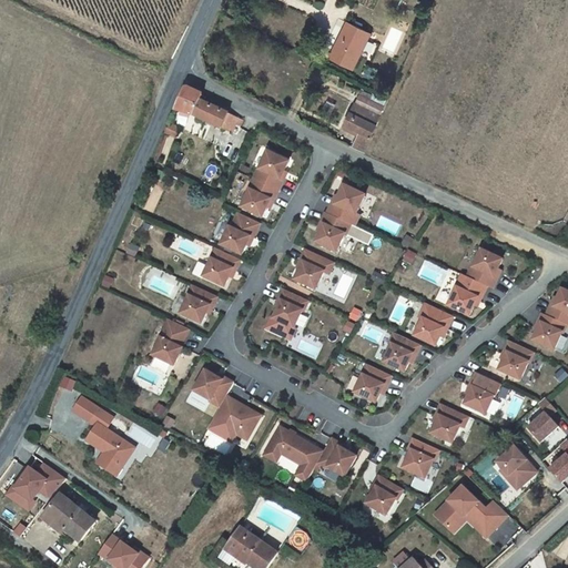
[(331,68),(347,30),(324,19),(306,57),(331,68)]
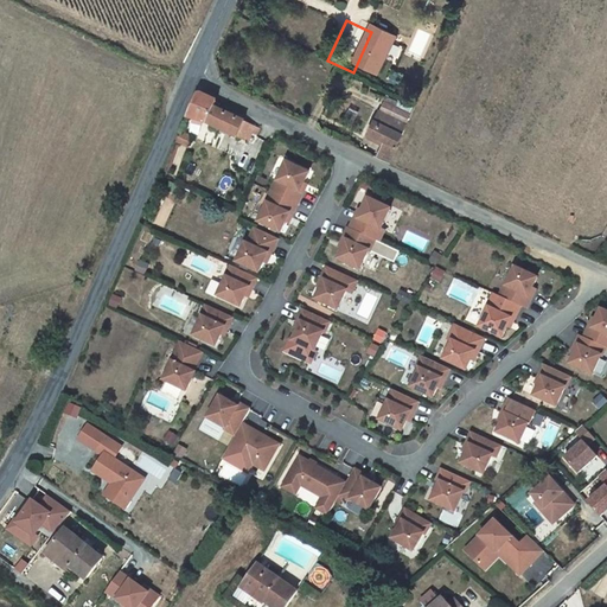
[(206,122),(238,138),(238,136),(246,121),(215,107),(217,101),(203,95),(202,94),(202,95),(199,95),(198,95),(198,96),(189,117),(195,119),(203,121),(206,122)]
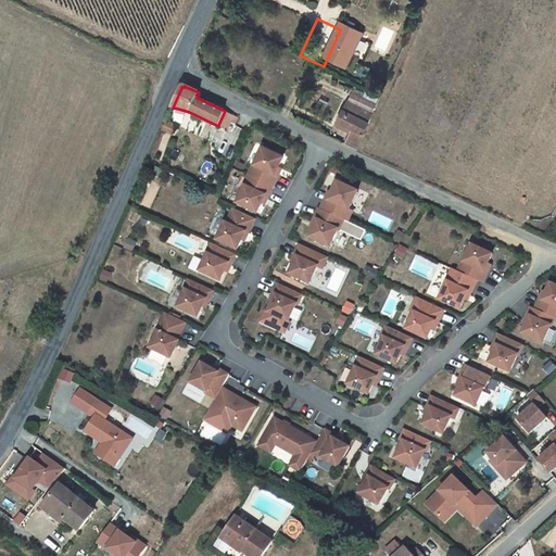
[(329,140),(336,142),(355,99),(329,86),(313,121),(327,126),(321,137),(329,140)]
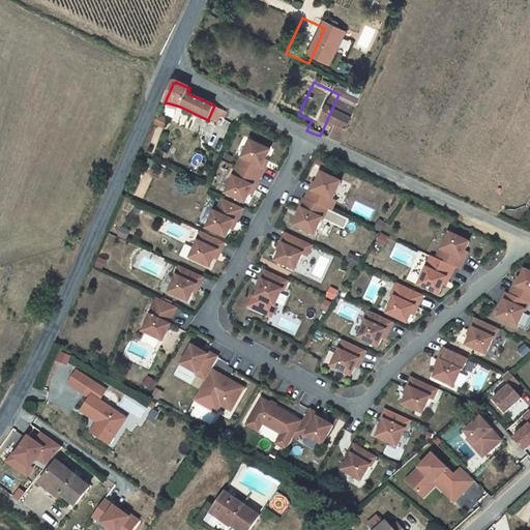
[(214,106),(208,119),(217,123),(221,116),(226,118),(228,112),(214,106)]
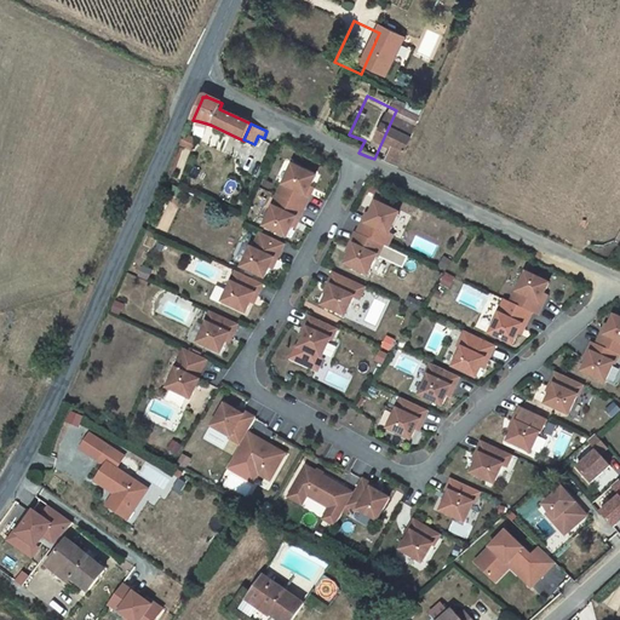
[(181,145),(191,150),(196,139),(185,135),(181,145)]
